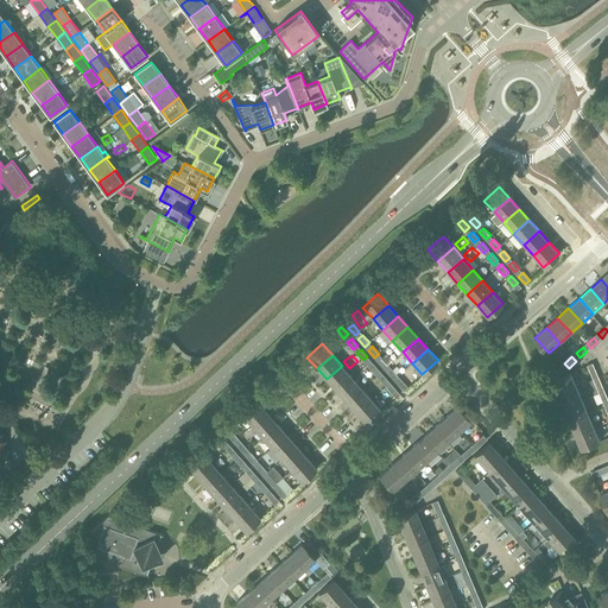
[(378,361),(384,368),(388,365),(382,358),(378,361)]
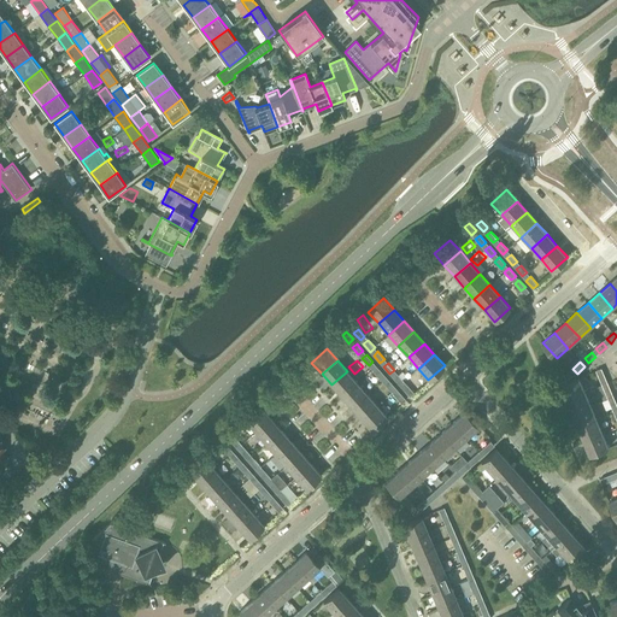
[(376,365),(371,370),(378,377),(382,372),(376,365)]
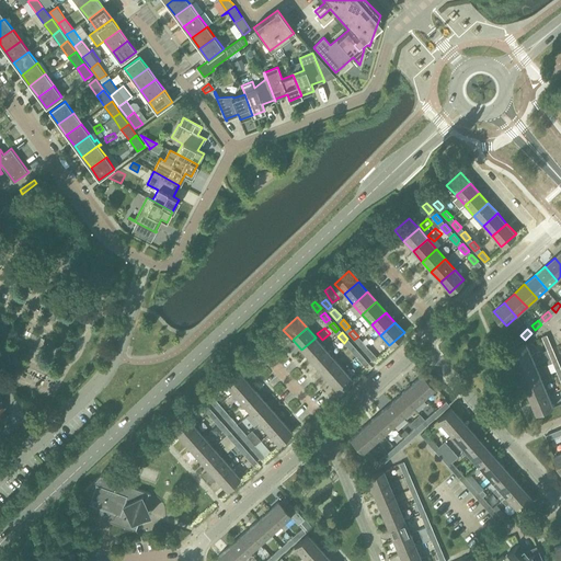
[(549,335),(557,344),(560,341),(552,333),(549,335)]
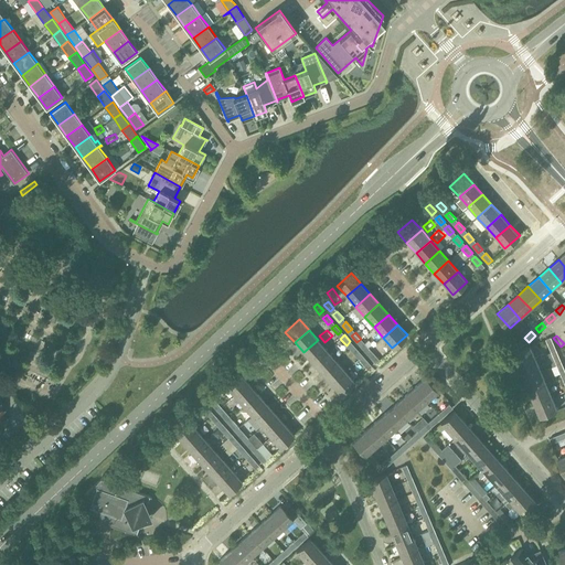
[(552,337),(546,339),(546,340),(550,348),(555,345),(552,337)]
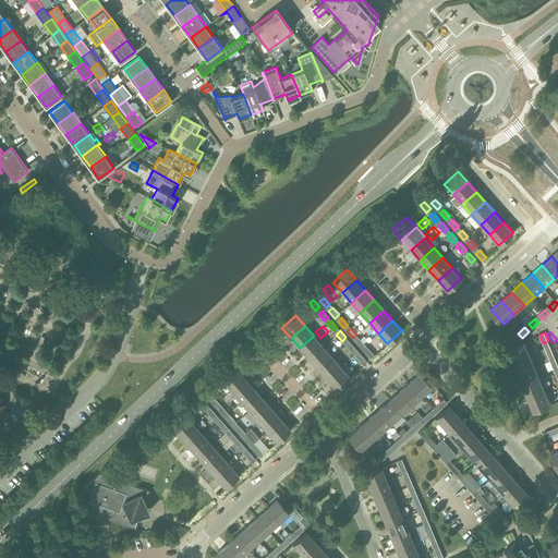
[(308,359),(323,346),(314,336),(300,348),(308,359)]
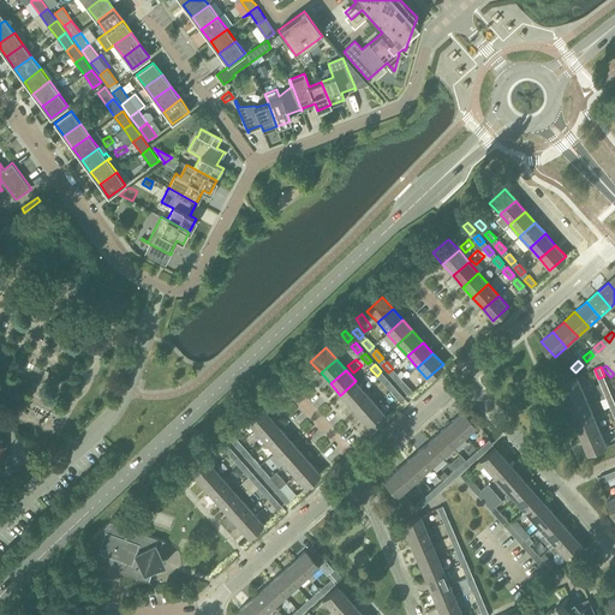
[(396,372),(392,376),(398,383),(399,383),(402,380),(396,372)]
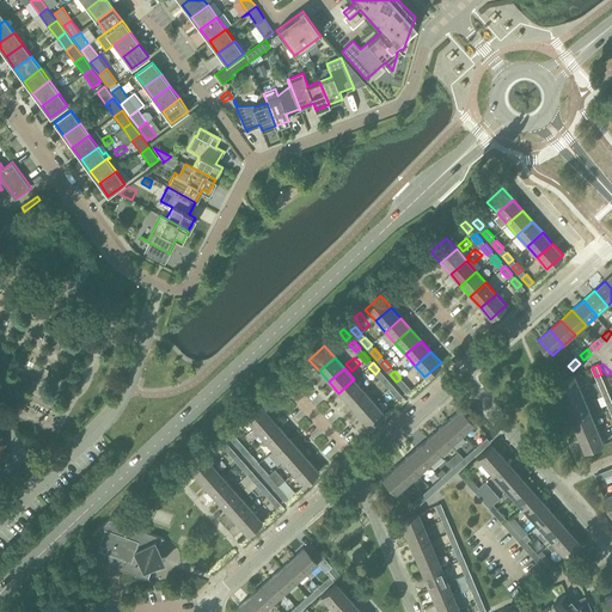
[(383,374),(379,378),(385,385),(390,381),(383,374)]
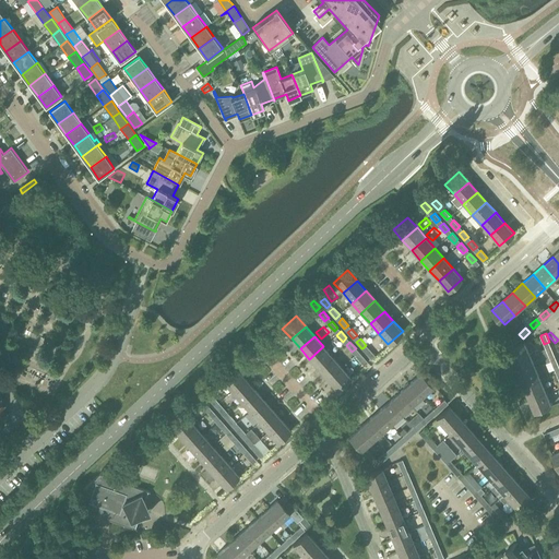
[(513,361),(531,355),(525,342),(508,349),(513,361)]
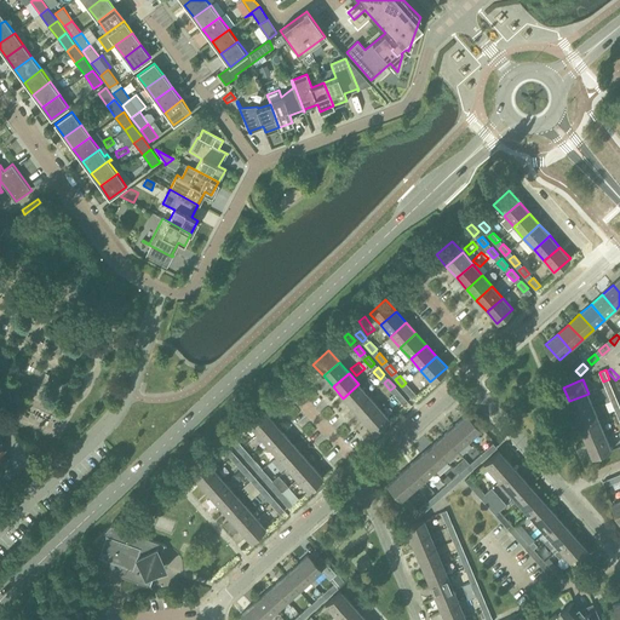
[(354,409),(369,395),(359,384),(343,399),(354,409)]
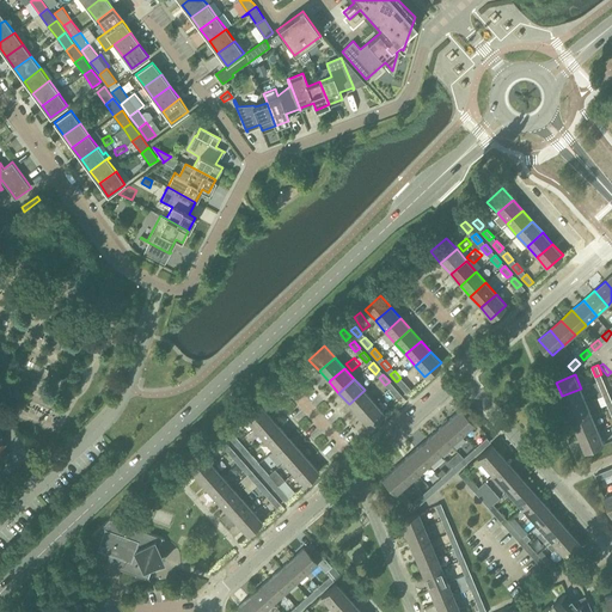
[(404,381),(399,386),(407,393),(411,390),(404,381)]
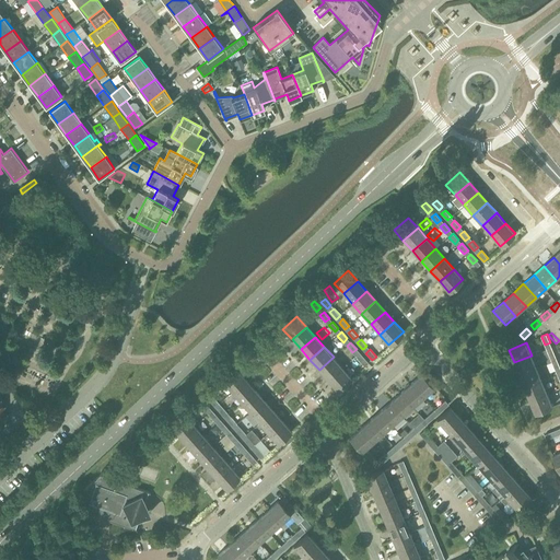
[(359,352),(356,356),(361,362),(365,359),(359,352)]
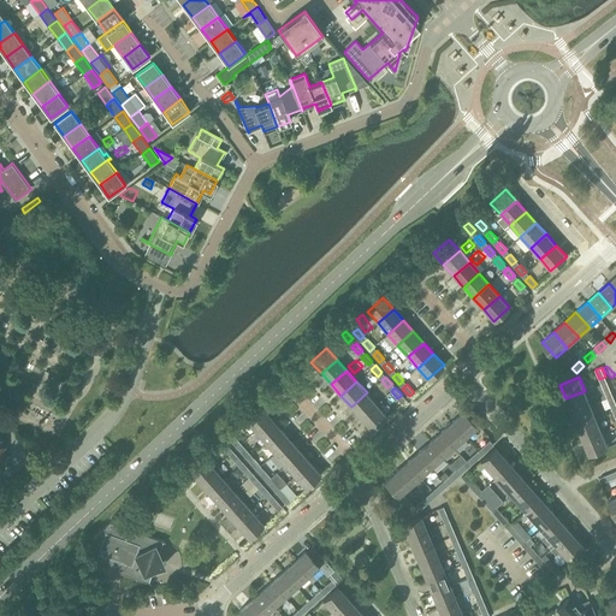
[(572,413),(591,404),(585,391),(566,398),(572,413)]
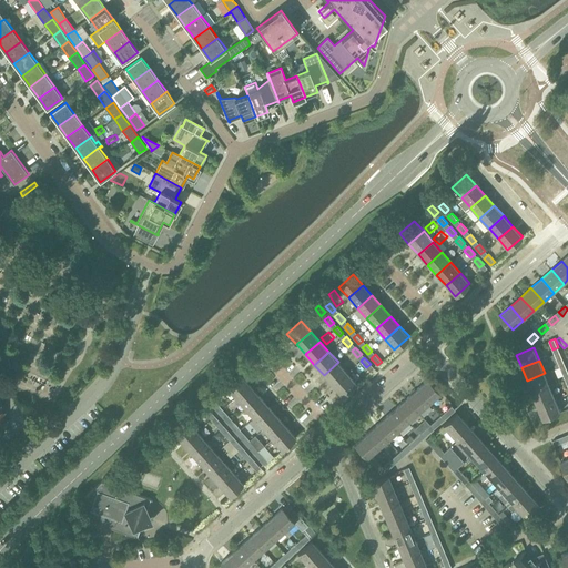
[(333,385),(347,373),(338,362),(324,375),(333,385)]
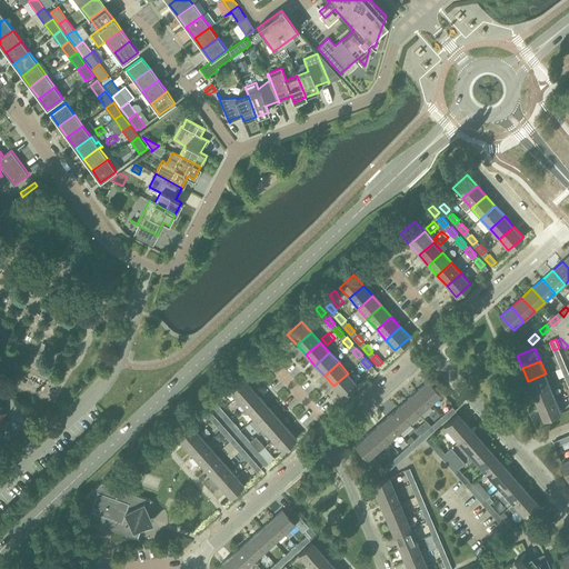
[(348,373),(333,386),(342,397),(357,383),(348,373)]
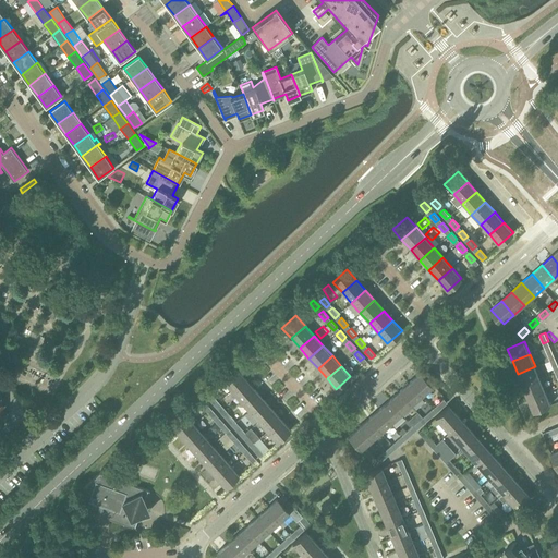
[(523,386),(540,379),(535,366),(518,374),(523,386)]
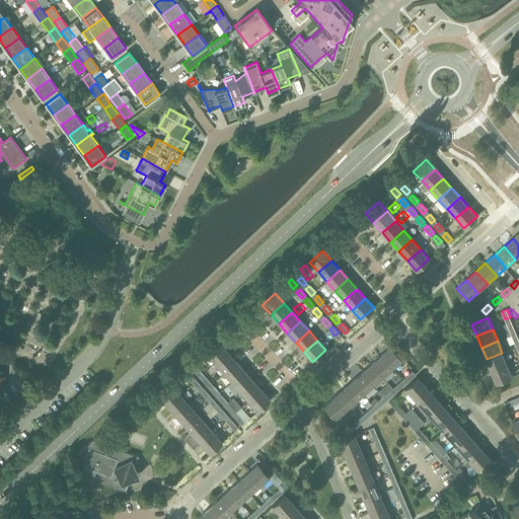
[(215,363),(228,352),(220,342),(207,354),(215,363)]
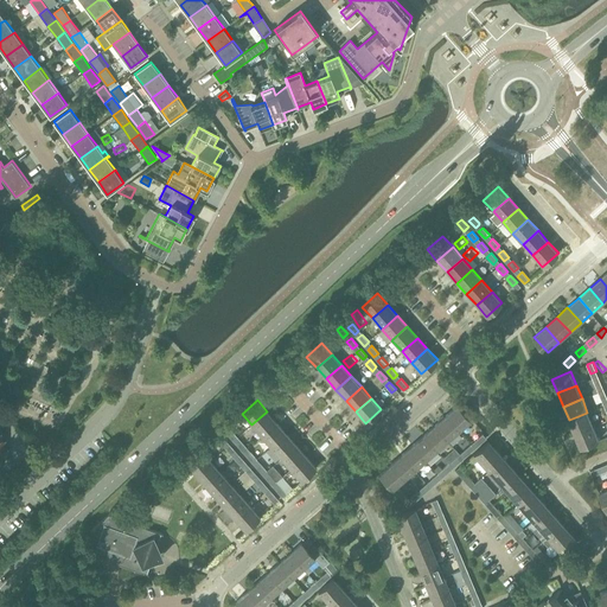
[(446,416),(459,432),(471,421),(457,407),(446,416)]
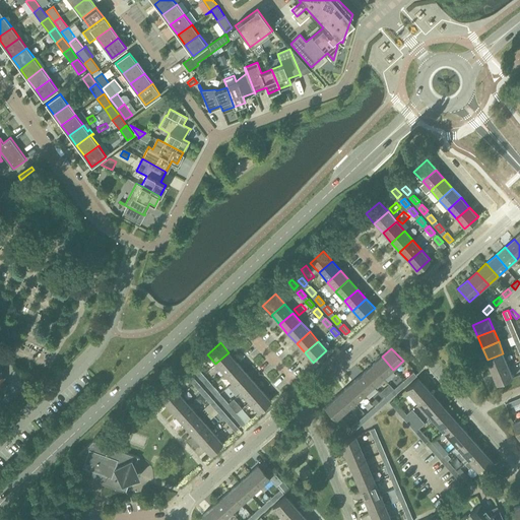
[(223,374),(237,362),(229,352),(215,364),(223,374)]
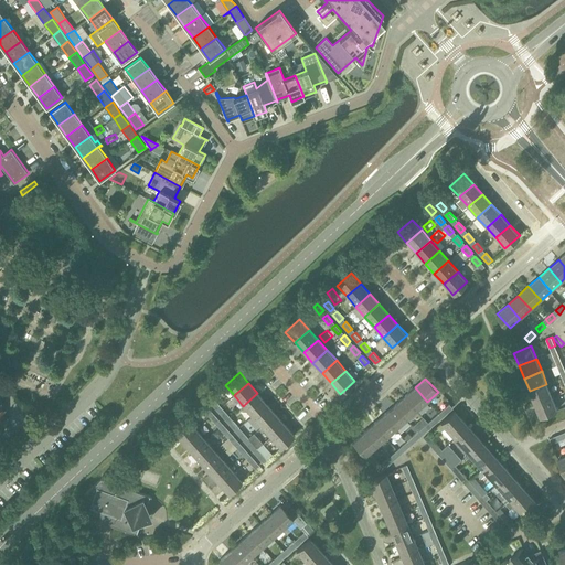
[(534,404),(552,396),(546,384),(530,391),(534,404)]
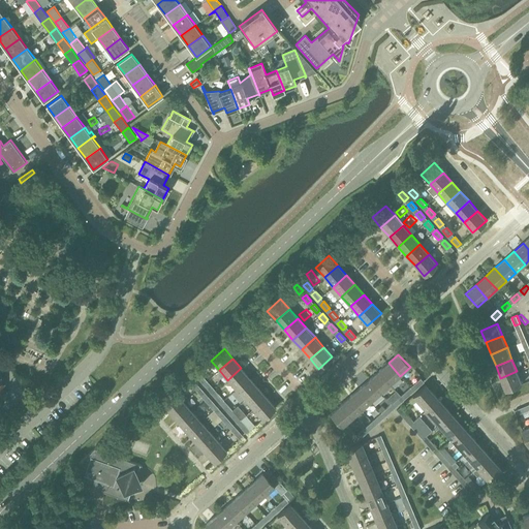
[(391,384),(400,376),(389,363),(379,371),(391,384)]
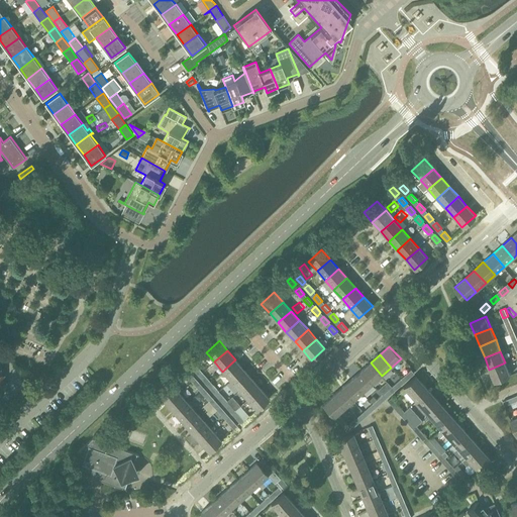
[(235,359),(222,372),(231,381),(244,369),(235,359)]
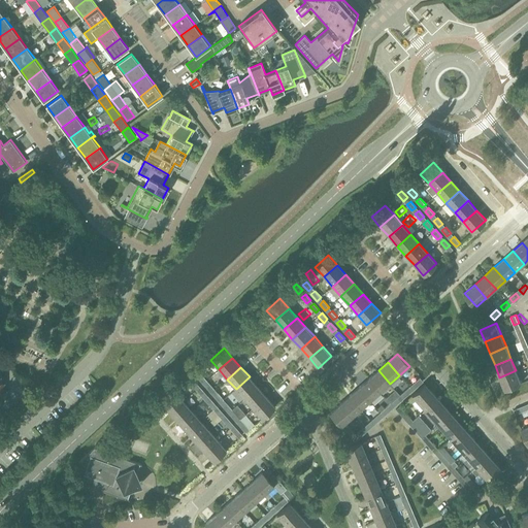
[(381,392),(390,384),(378,370),(368,378),(381,392)]
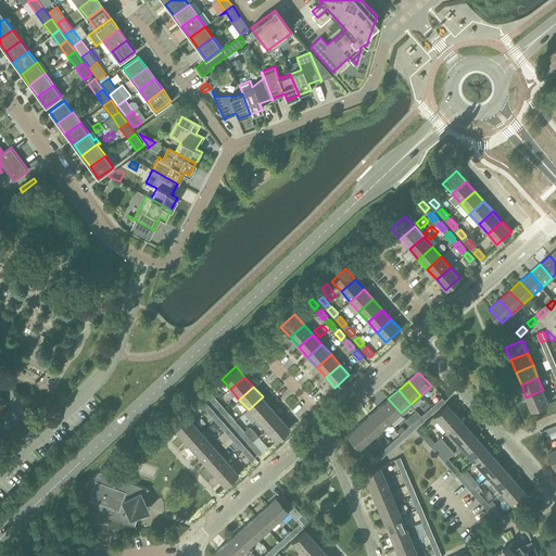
[(543,390),(526,397),(531,411),(548,403),(543,390)]
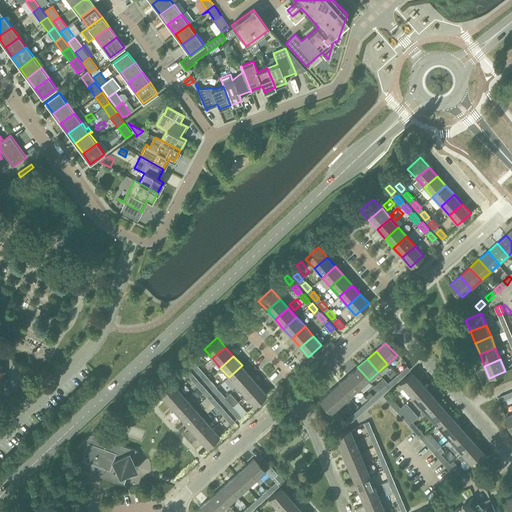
[(195,363),(192,366),(197,372),(201,369),(201,368),(195,363)]
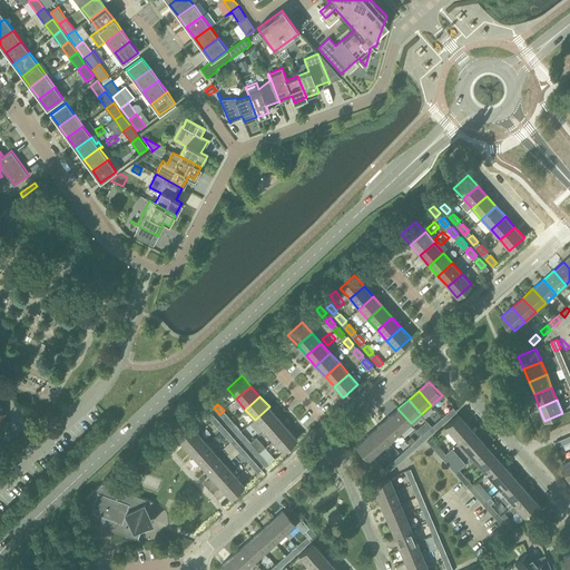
[(206,406),(203,411),(208,418),(213,414),(207,406),(206,406)]
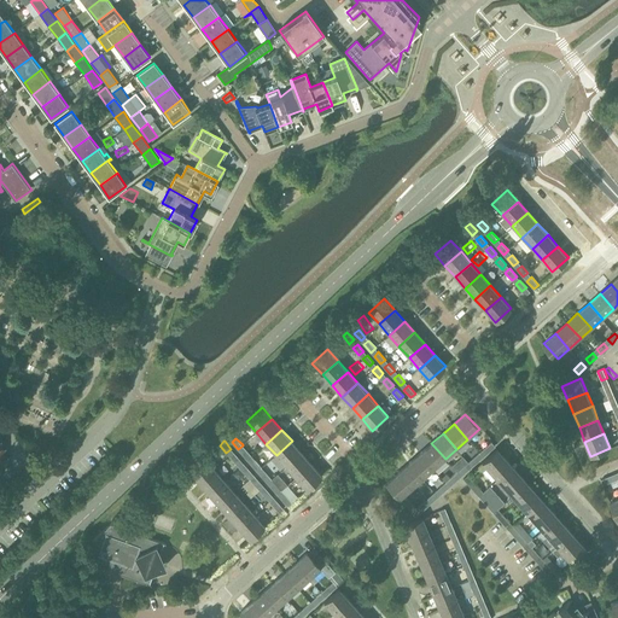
[(286,466),(302,453),(292,441),(277,455),(286,466)]
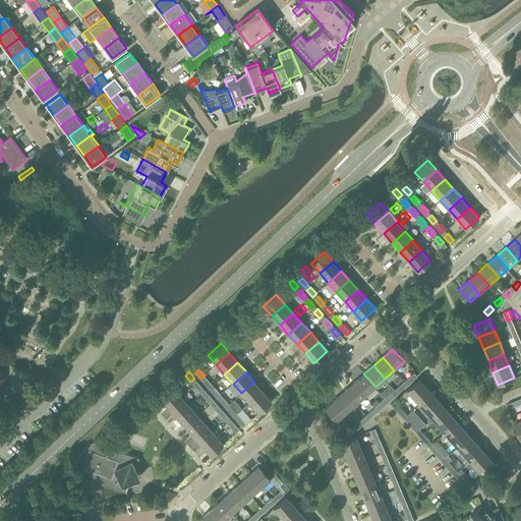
[(414,372),(408,378),(411,382),(417,377),(414,372)]
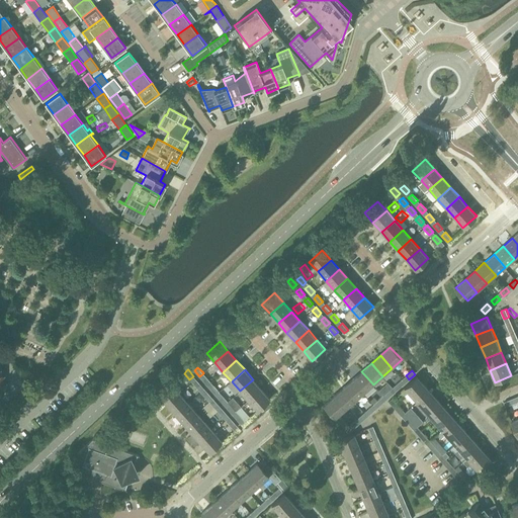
[(363,393),(373,384),(361,371),(352,380),(363,393)]
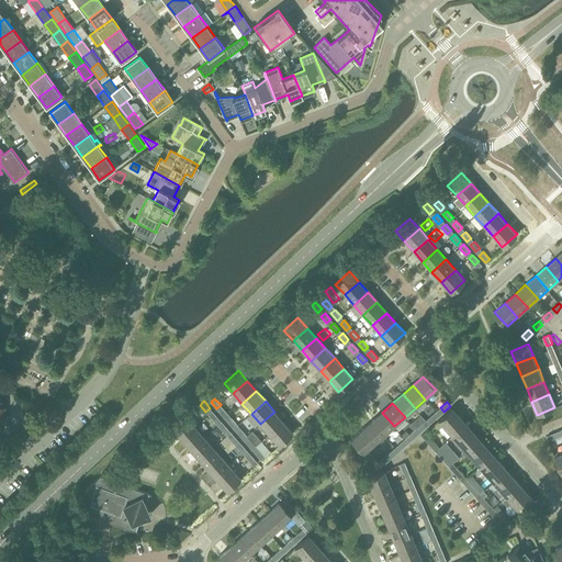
[(224,408),(220,412),(225,418),(229,415),(224,408)]
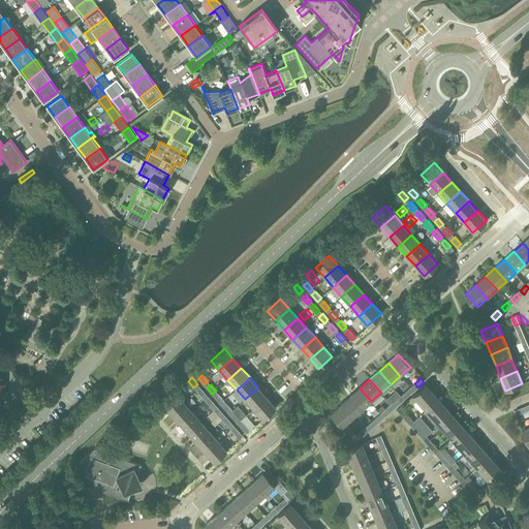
[(426,384),(412,397),(425,411),(439,399),(426,384)]
